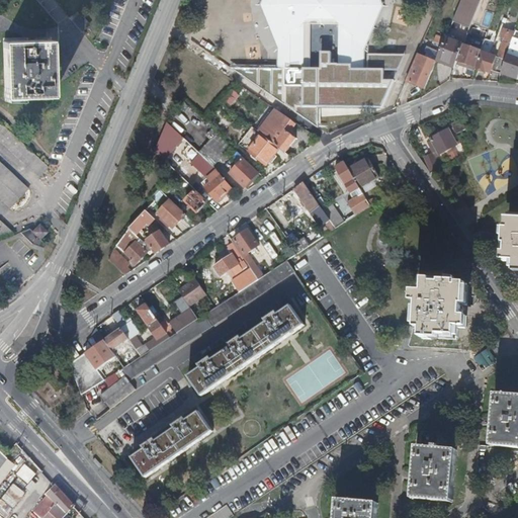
[(261,0),(260,5),(277,48),(277,68),(268,68),(232,67),(234,68),(308,120),(311,122),(319,128),(319,117),(319,107),(383,108),(395,79),(383,79),(383,70),(398,70),(405,55),(383,54),(368,54),(369,45),(366,45),(383,6),(380,0),(261,0)]
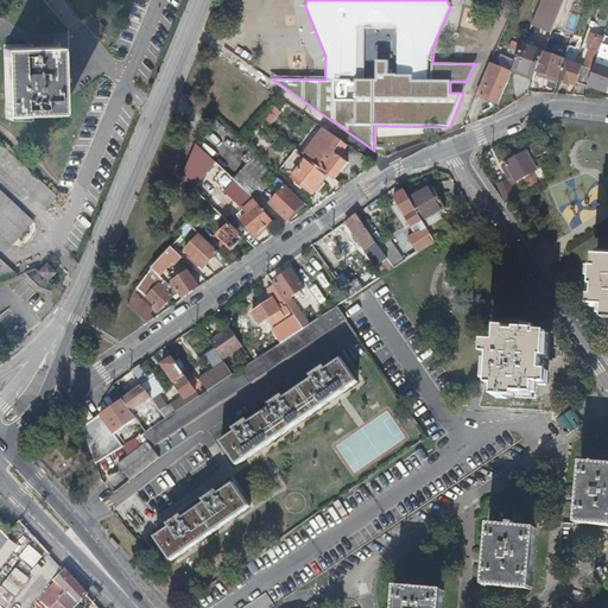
[(543,0),(533,25),(552,32),(564,0),(543,0)]
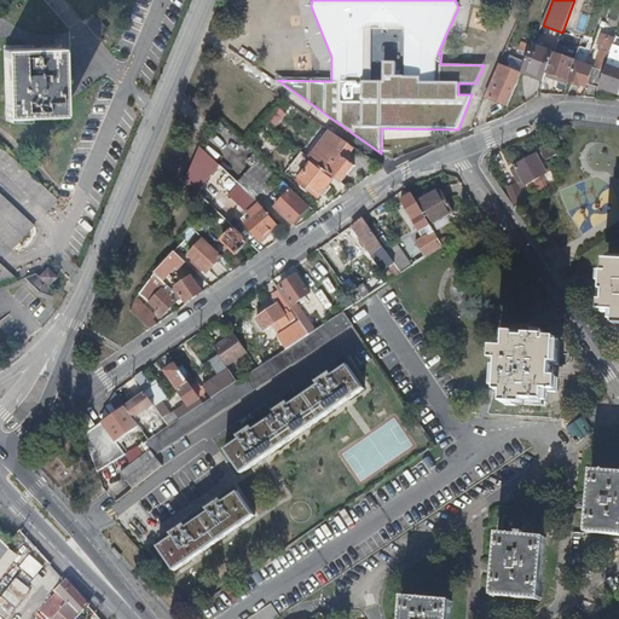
[(596,68),(605,71),(607,67),(614,46),(615,41),(606,39),(603,46),(600,45),(599,51),(602,52),(596,68)]
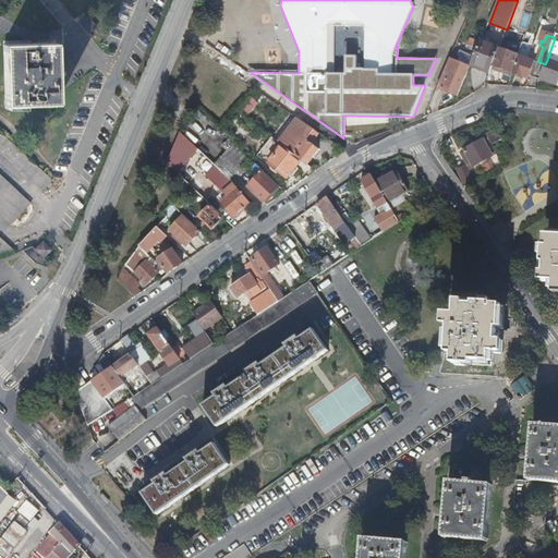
[(472,63),(492,71),(500,48),(482,40),(472,63)]
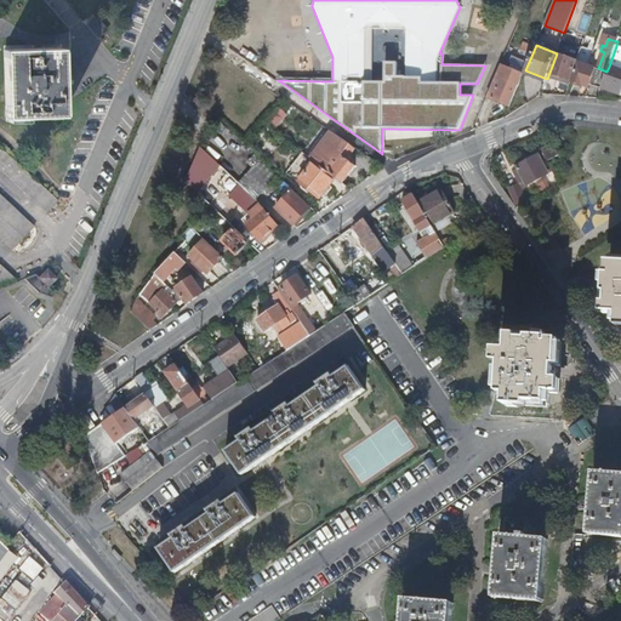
[(6,49),(6,61),(6,78),(7,117),(60,114),(60,107),(60,102),(58,92),(58,85),(58,75),(57,58),(57,46),(29,47),(6,49)]
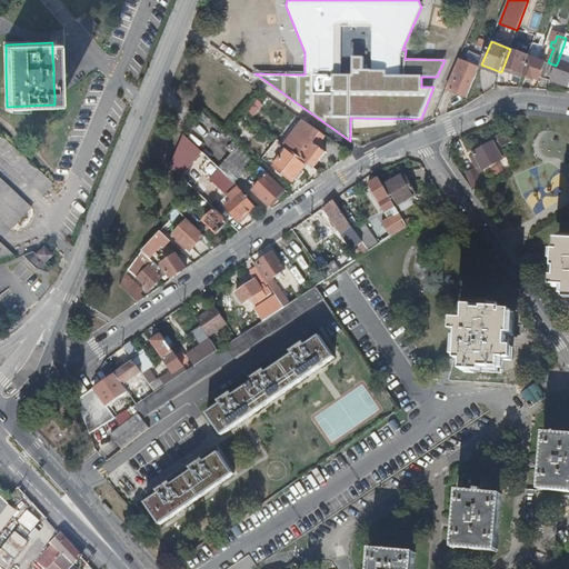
[(568,43),(565,42),(558,61),(559,61),(552,81),(568,87),(568,86),(568,43)]
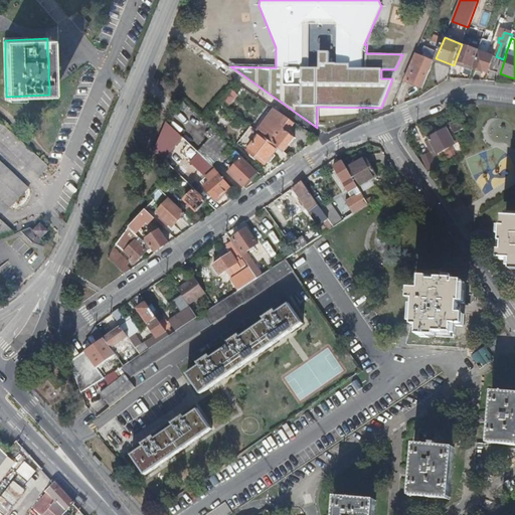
[(489,69),(494,56),(489,54),(493,42),(484,39),(480,51),(481,51),(475,67),(484,71),(484,70),(488,71),(489,69)]
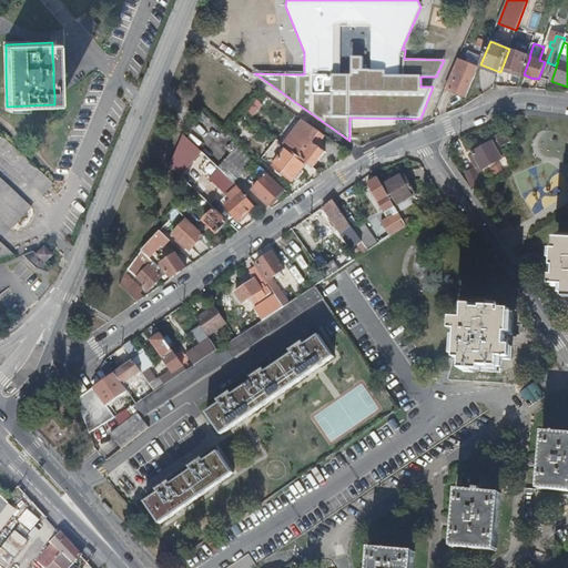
[(523,74),(529,56),(509,49),(503,68),(523,74)]
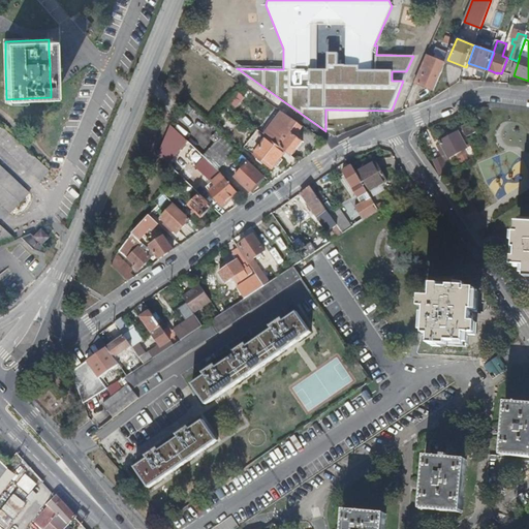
[(428,57),(416,84),(418,85),(431,58),(428,57)]
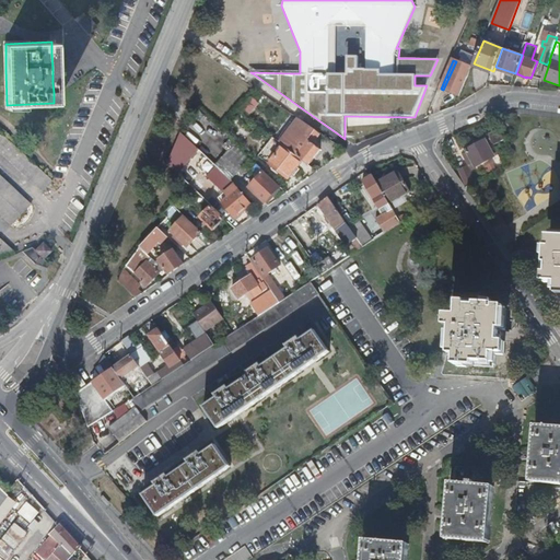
[(459,96),(471,68),(456,61),(443,90),(459,96)]
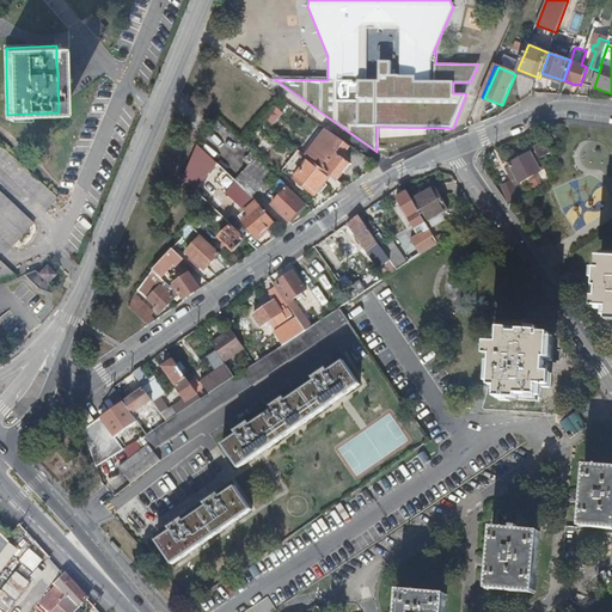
[(581,83),(593,86),(598,71),(589,67),(587,67),(581,83)]
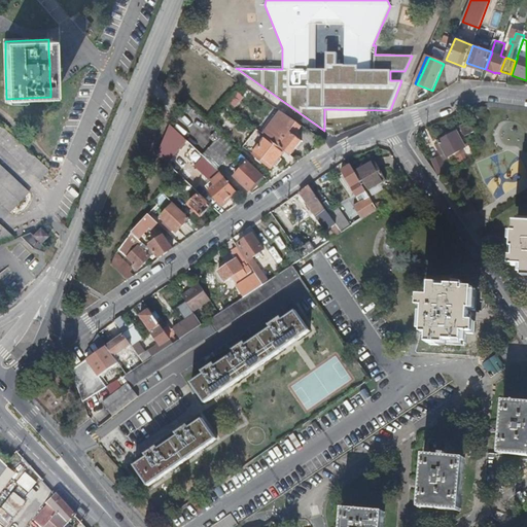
[(445,63),(462,70),(464,67),(446,60),(445,63)]
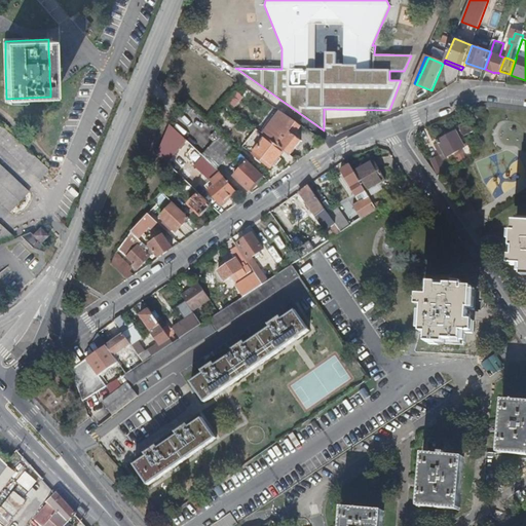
[(245,98),(237,91),(227,104),(234,110),(245,98)]
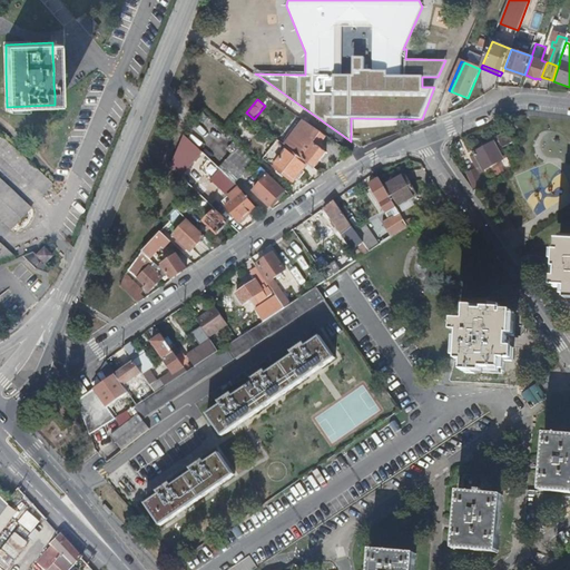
[(290,148),(297,155),(308,163),(314,168),(327,151),(315,143),(318,138),(324,141),(327,137),(302,120),(284,144),(290,148)]
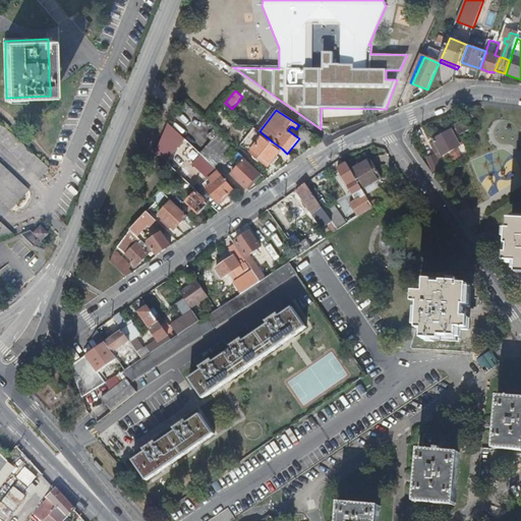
[(0,122),(0,139),(40,177),(49,168),(0,122)]
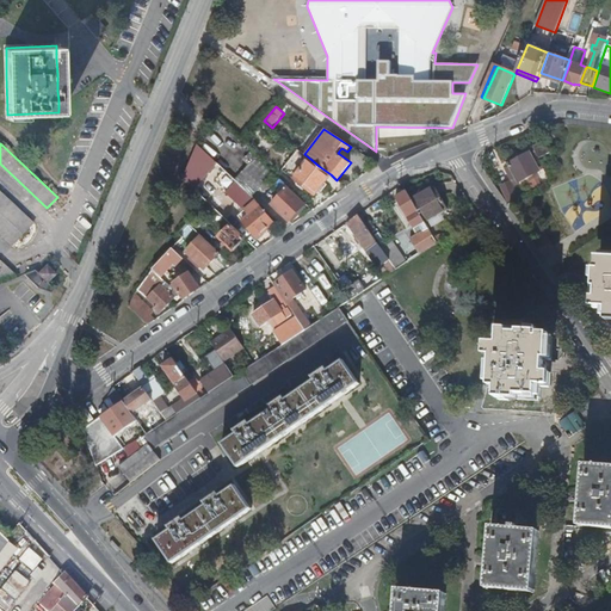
[(197,143),(183,178),(195,189),(217,164),(197,143)]
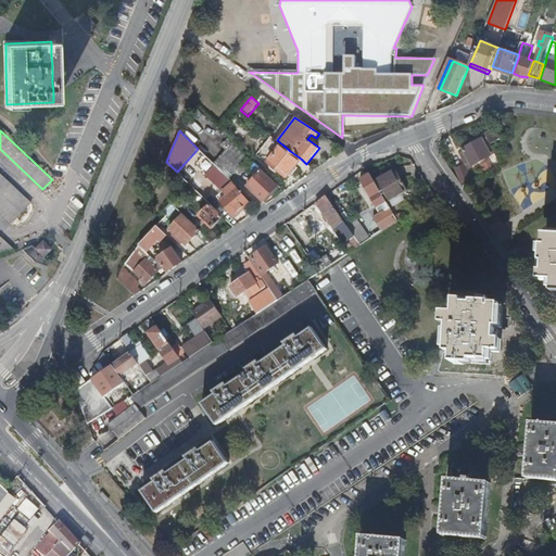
[(482,138),(464,148),(466,151),(463,153),(469,166),(491,155),(482,138)]
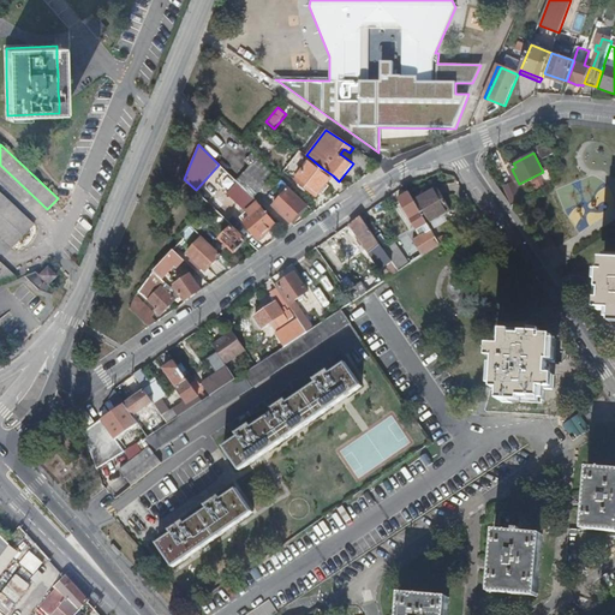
[(321,167),(312,160),(297,180),(317,196),(333,175),(321,167)]
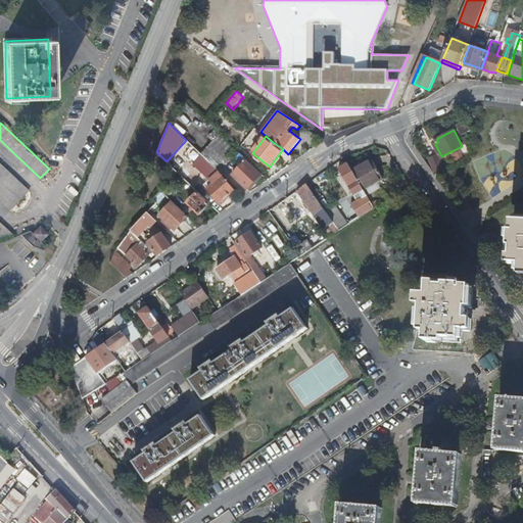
[(201,155),(194,164),(214,184),(223,177),(201,155)]
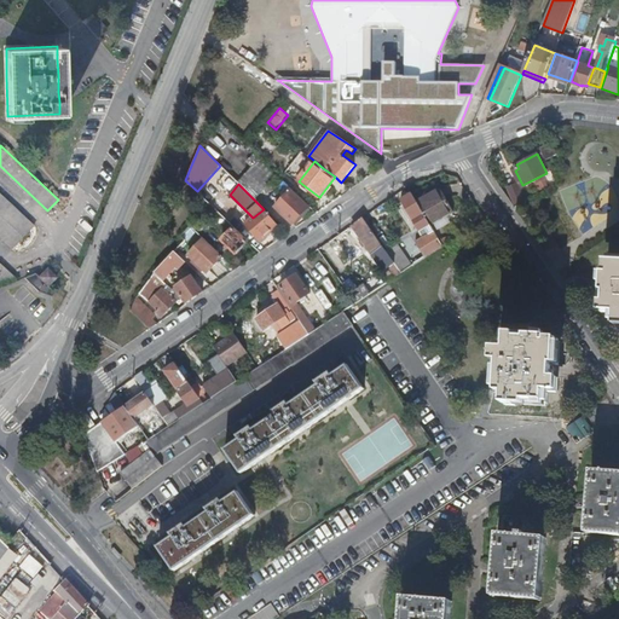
[(518,184),(509,187),(516,203),(525,200),(518,184)]
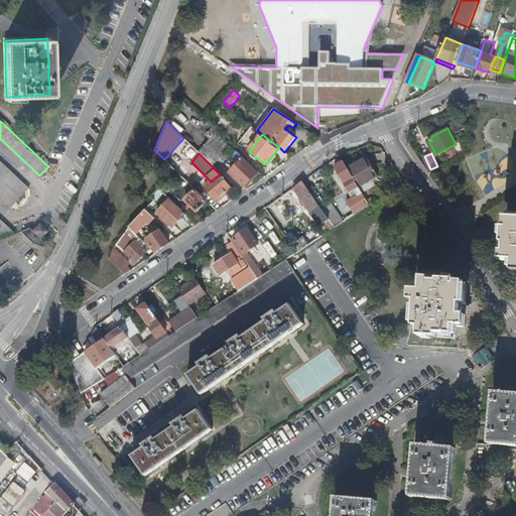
[(349,167),(359,185),(378,175),(368,156),(349,167)]
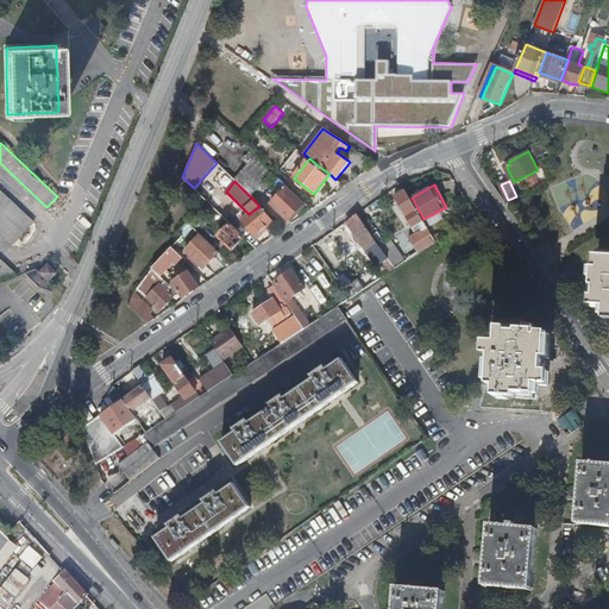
[(287,188),(271,203),(289,220),(305,203),(287,188)]
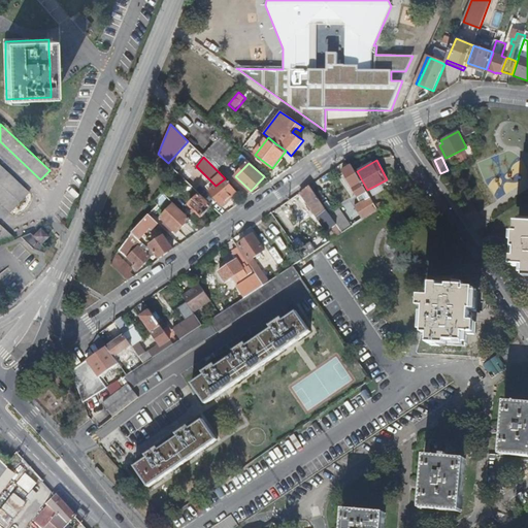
[(0,164),(0,201),(11,211),(29,192),(0,164)]
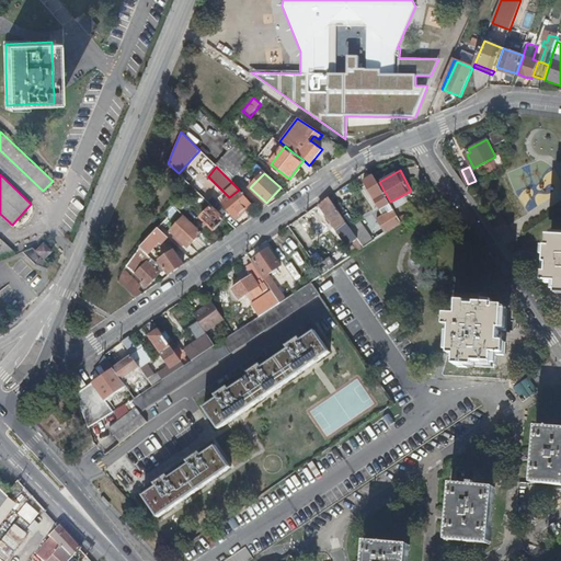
[(381,207),(390,203),(390,202),(379,182),(375,175),(365,180),(376,198),(375,201),(376,203),(378,202),(381,207)]
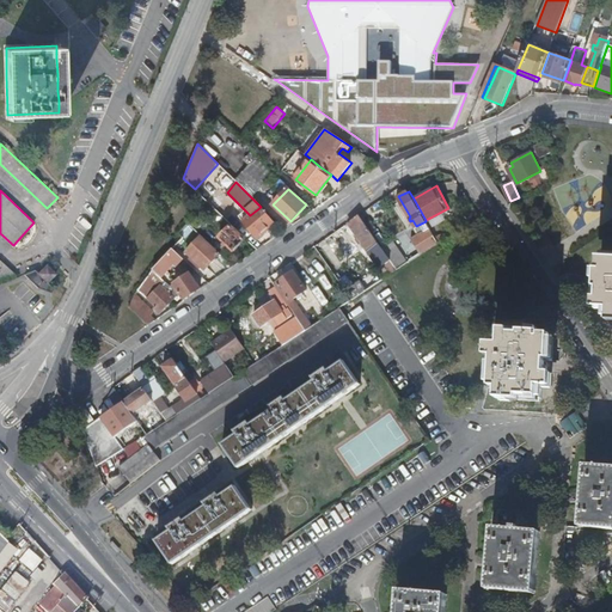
[(250,215),(244,221),(257,236),(268,226),(269,228),(275,222),(261,207),(250,215)]
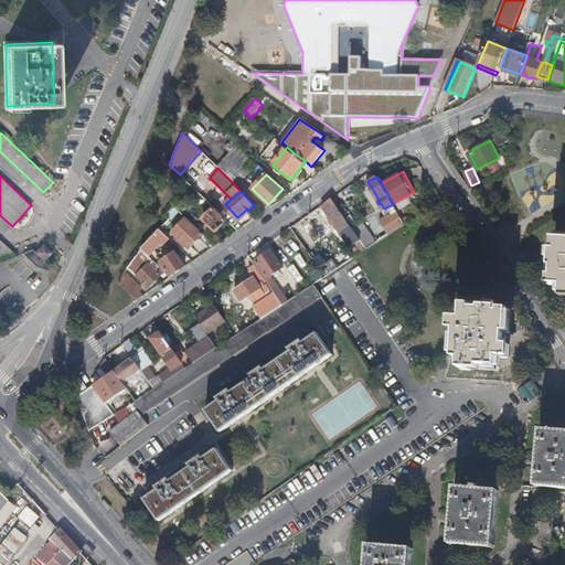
[(333,198),(322,205),(331,219),(334,222),(341,232),(348,227),(352,234),(348,237),(353,244),(354,243),(360,240),(351,226),(333,198)]
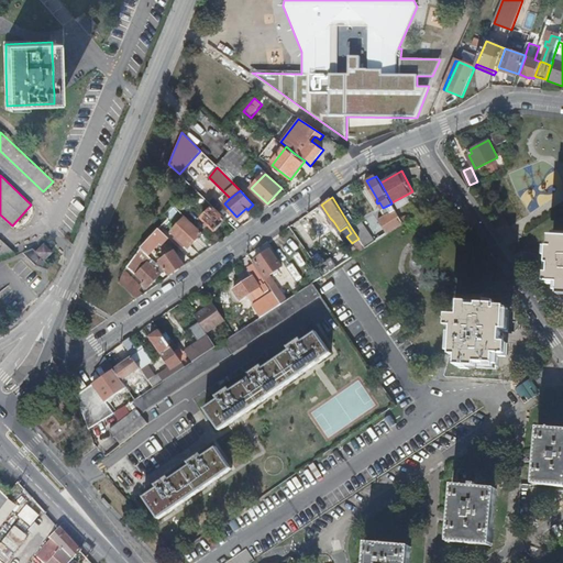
[(212,208),(202,218),(216,231),(225,220),(212,208)]
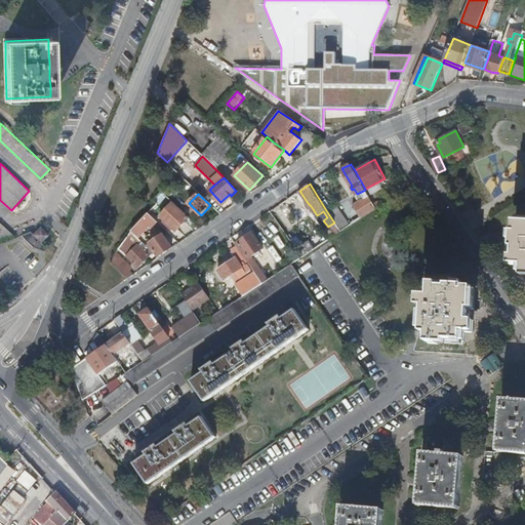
[(375,209),(375,208),(368,195),(354,205),(362,217),(375,209)]
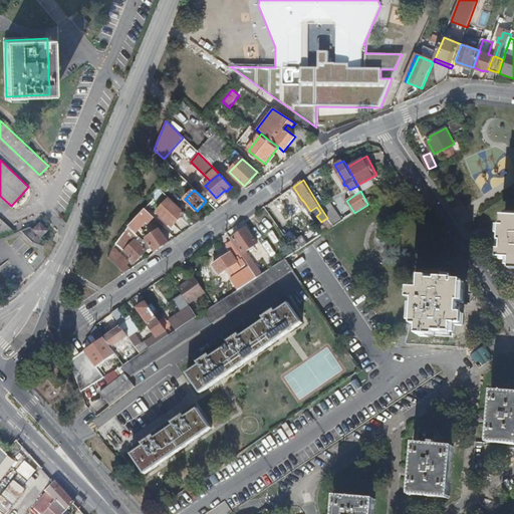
[(185,213),(170,198),(157,211),(161,215),(160,216),(166,223),(168,221),(173,226),(185,213)]
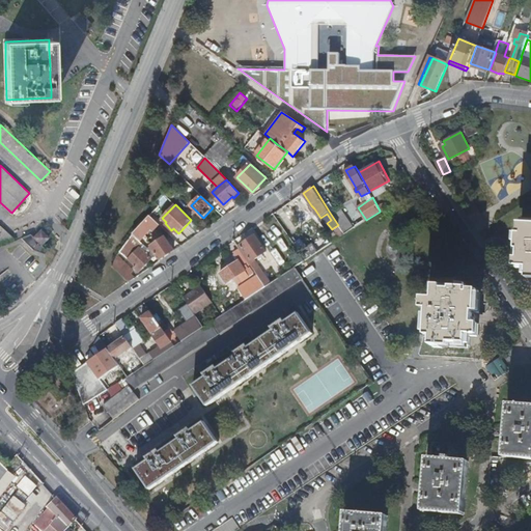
[(345,234),(355,227),(339,206),(330,213),(338,225),(341,228),(345,234)]
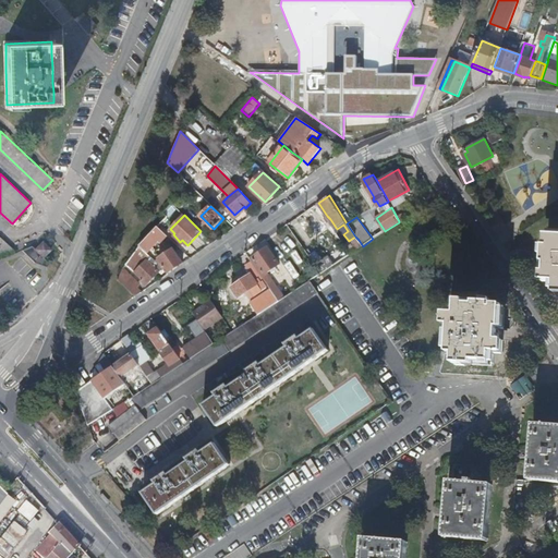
[(220,237),(232,229),(228,223),(217,230),(220,237)]
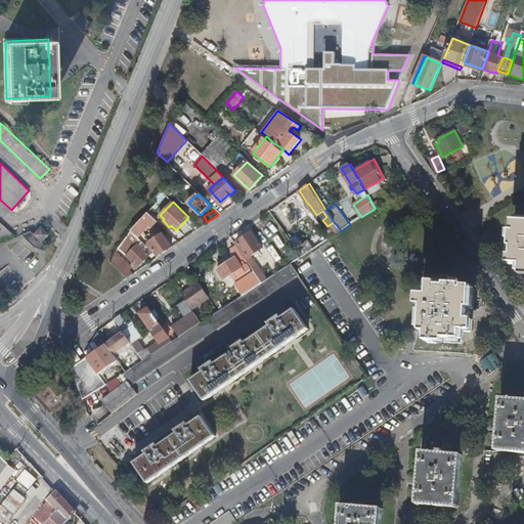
[(149,212),(132,230),(137,235),(139,237),(157,219),(149,212)]
